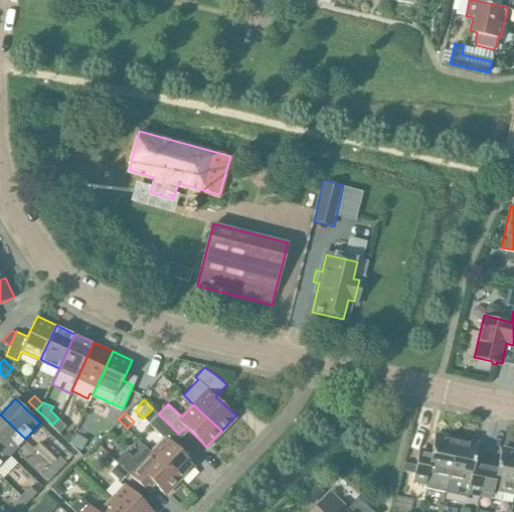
[(0,413),(0,444),(10,454),(25,439),(0,414),(0,413)]
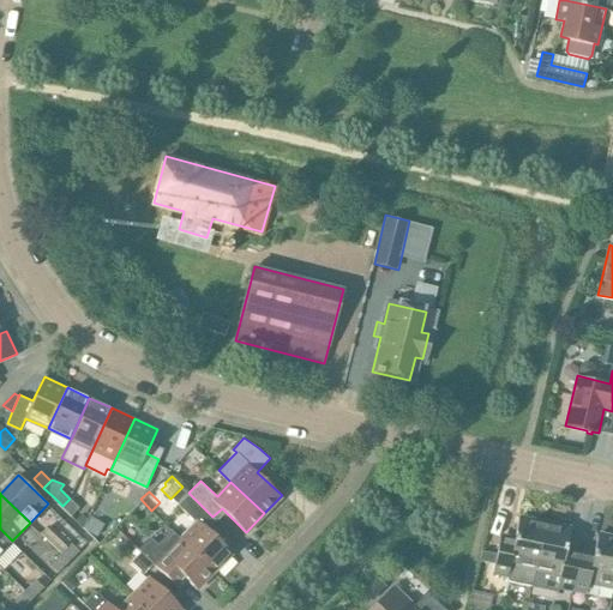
[(70,499),(62,506),(72,515),(79,508),(70,499)]
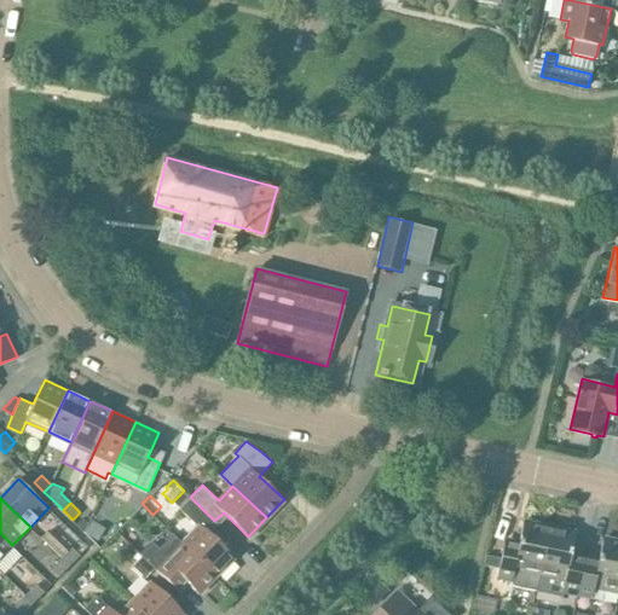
[(539,575),(550,524),(525,520),(518,550),(504,546),(497,578),(509,580),(513,585),(536,589),(538,575),(539,575)]
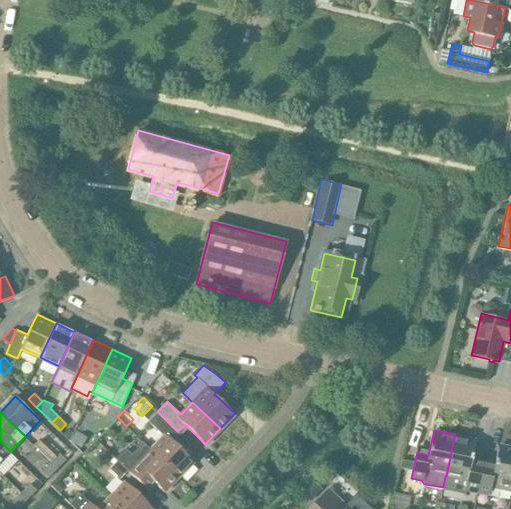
[(76,431),(70,440),(81,446),(86,438),(76,431)]
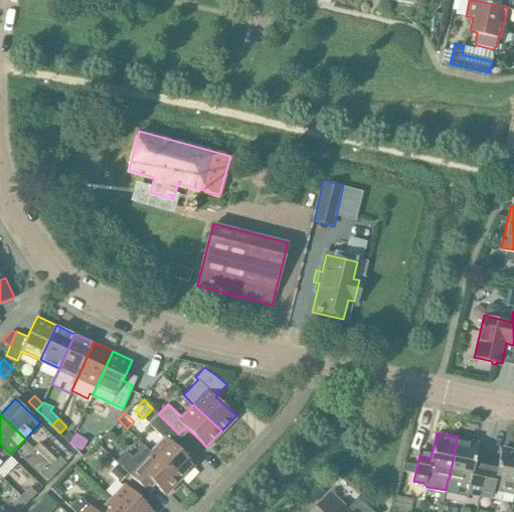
[(165,435),(151,450),(180,479),(195,464),(165,435)]
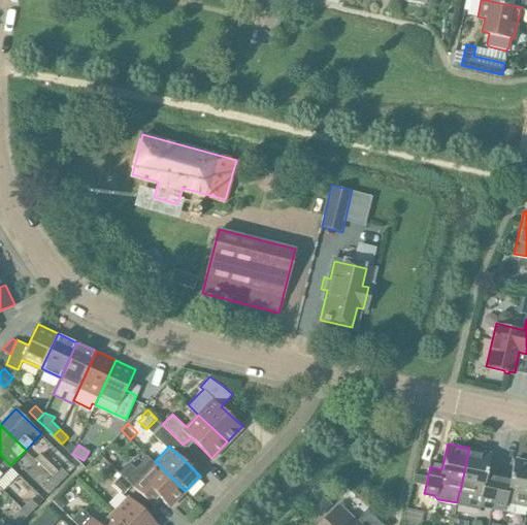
[(469,448),(460,491),(473,494),(472,502),(480,503),(493,506),(498,481),(486,479),(492,453),(469,448)]
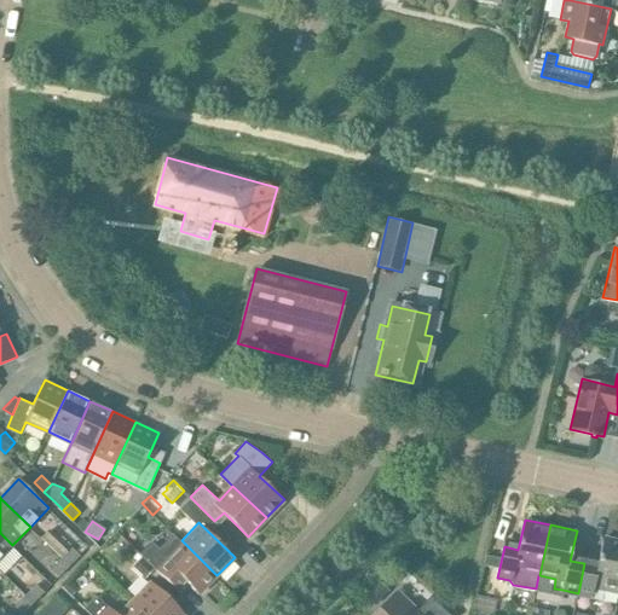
[(42,537),(52,545),(58,551),(65,543),(51,528),(42,537)]
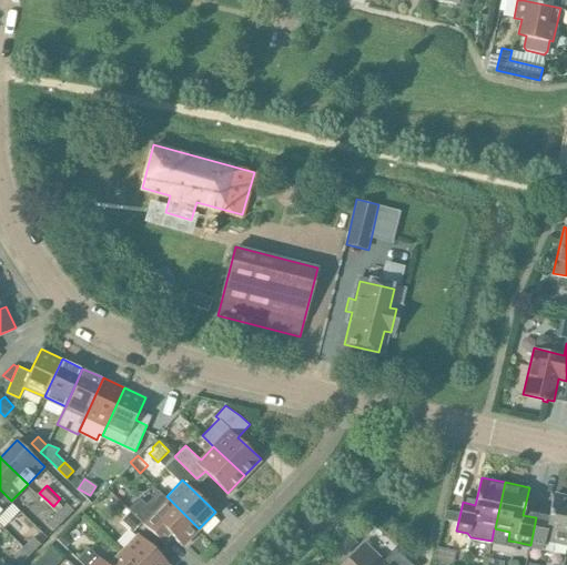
[(0,512),(11,501),(0,490),(0,512)]
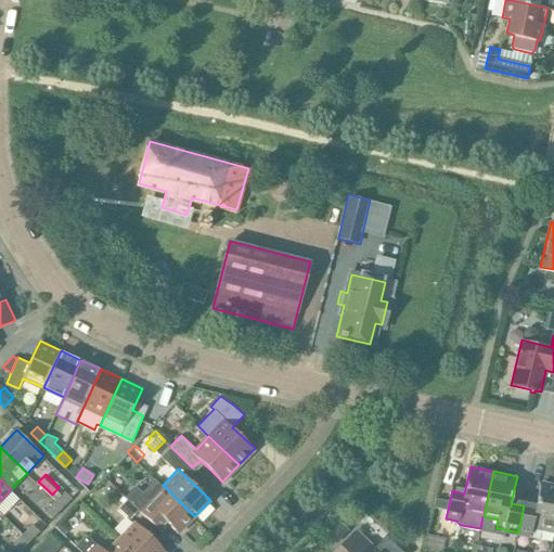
[(138,487),(127,498),(139,509),(162,531),(169,524),(179,533),(194,516),(163,485),(155,478),(143,491),(138,487)]
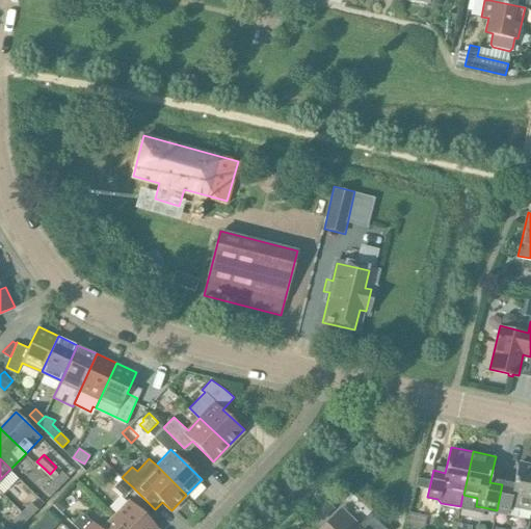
[(502,484),(497,510),(516,514),(519,506),(530,509),(530,464),(519,460),(513,486),(502,484)]
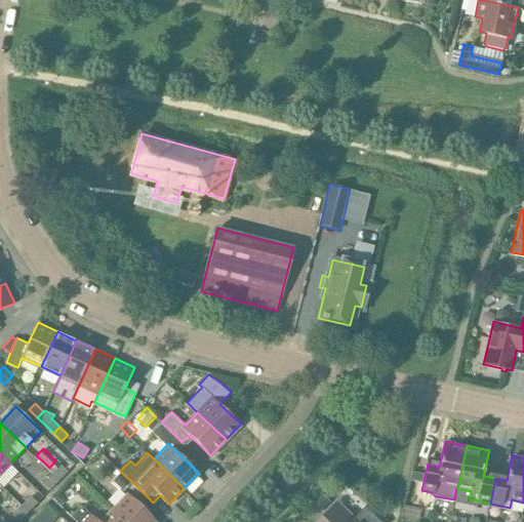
[(53,473),(61,478),(68,470),(56,459),(55,460),(49,468),(53,473)]
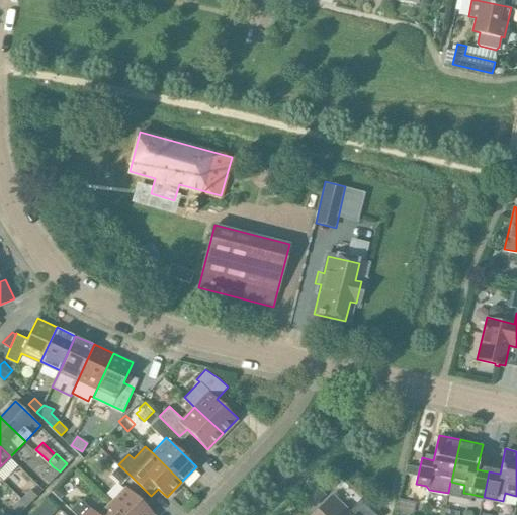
[(121,483),(130,475),(118,464),(110,473),(121,483)]
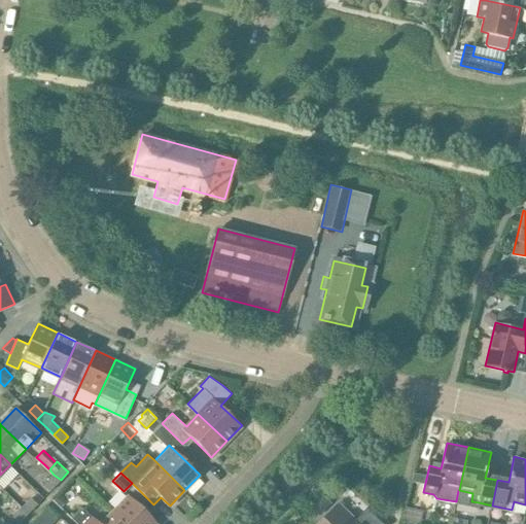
[(61,480),(54,475),(43,485),(49,491),(61,480)]
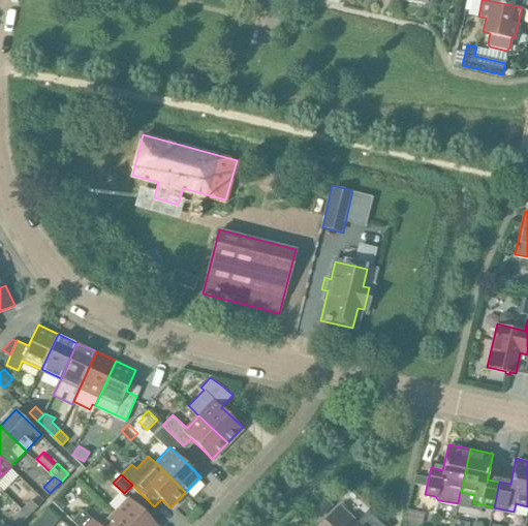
[(415,480),(412,493),(424,496),(427,483),(415,480)]
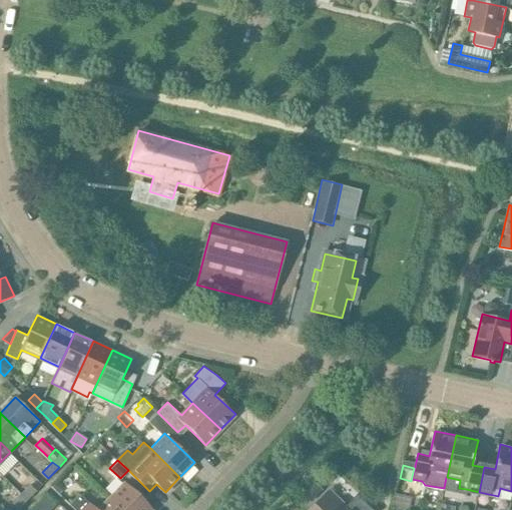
[(59,480),(53,487),(59,493),(66,487),(59,480)]
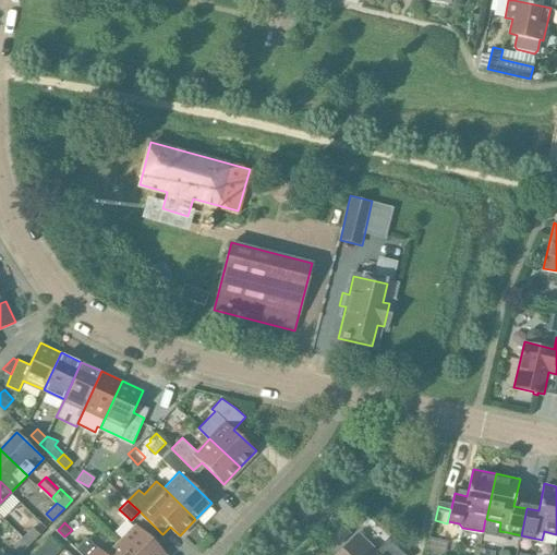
[(121,542),(135,554),(165,554),(167,553),(137,525),(121,542)]
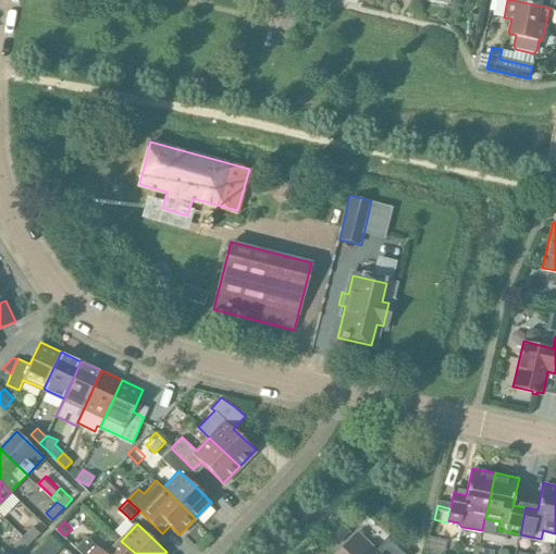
[(24,536),(31,542),(39,532),(33,526),(24,536)]
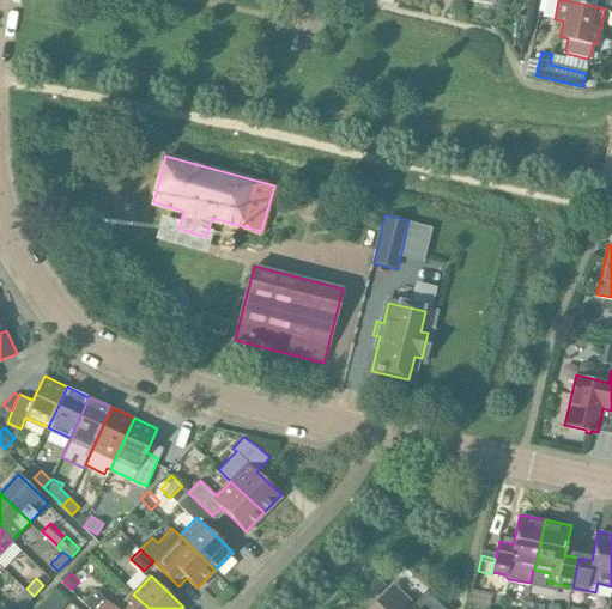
[(17,582),(8,591),(16,598),(24,589),(17,582)]
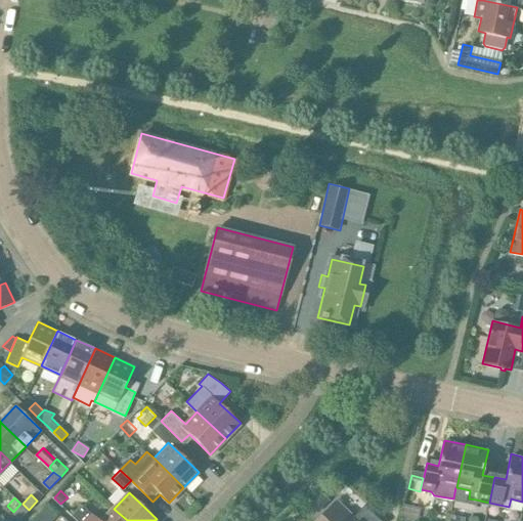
[(316,520),(357,520),(337,501),(316,520)]
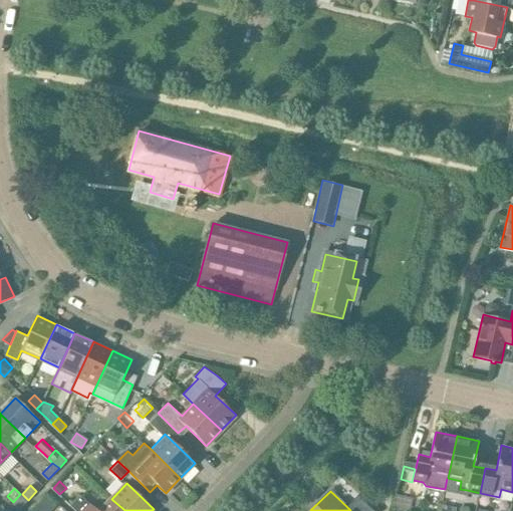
[(28,500),(22,494),(13,503),(19,509),(28,500)]
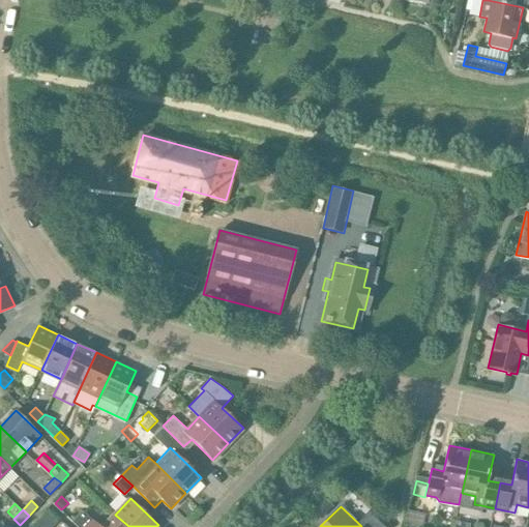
[(41,517),(52,526),(58,521),(48,510),(41,517)]
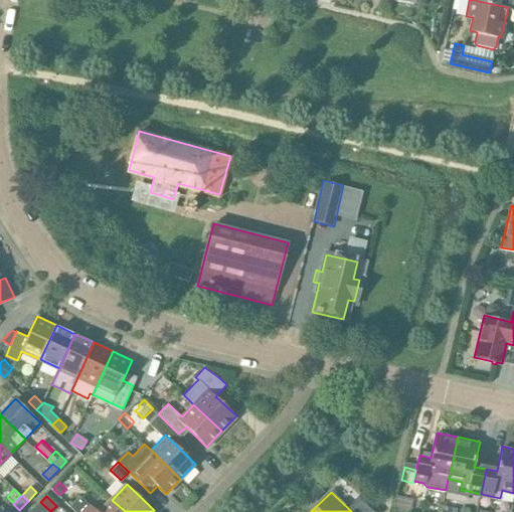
[(71,507),(76,511),(125,511),(112,500),(100,511),(97,511),(81,496),(71,507)]
